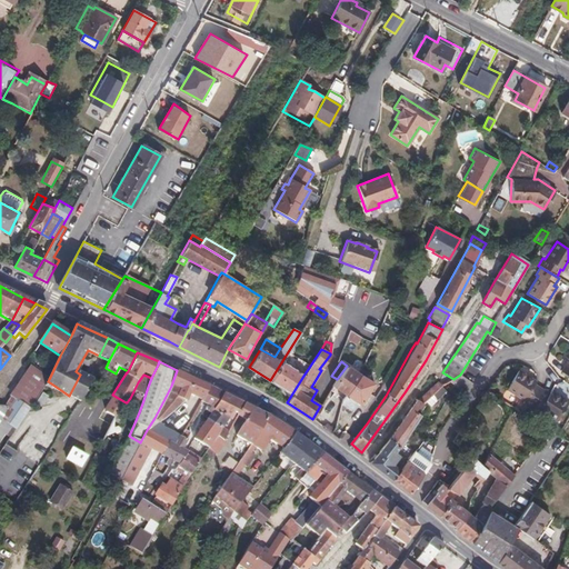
[(270,380),(292,393),(303,376),(281,362),(270,380)]
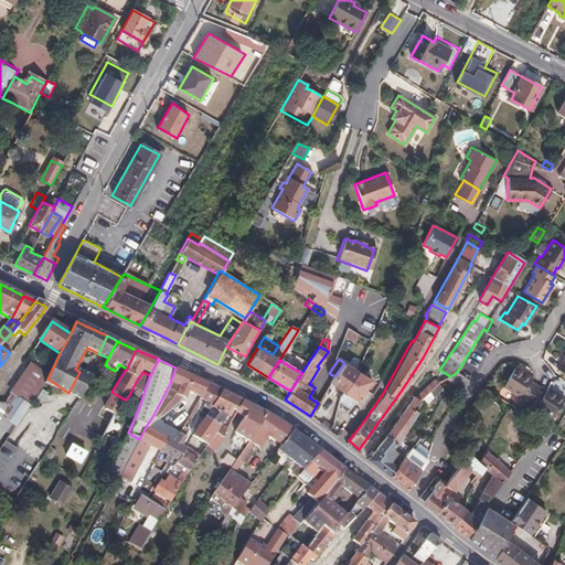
[(342,392),(358,372),(344,363),(334,376),(330,384),(342,392)]
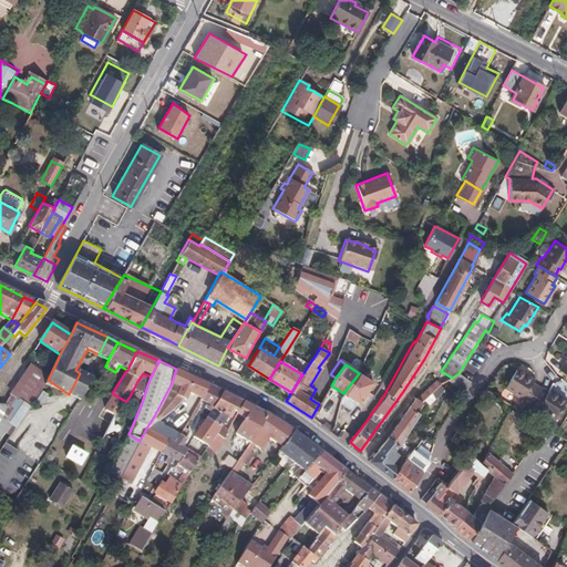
[(2,418),(16,428),(35,398),(42,388),(48,380),(49,378),(31,366),(4,404),(7,404),(2,418)]
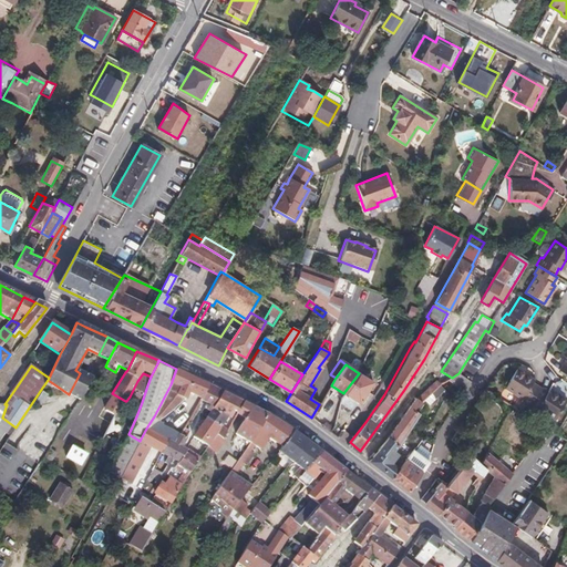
[(96,369),(91,379),(98,381),(102,372),(96,369)]
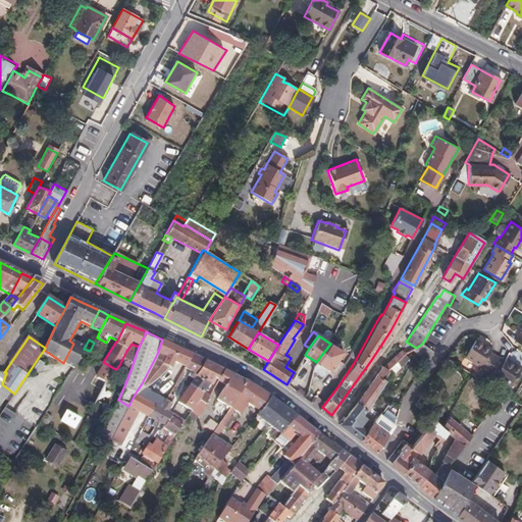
[(161,363),(169,367),(170,368),(173,362),(185,368),(191,354),(162,340),(157,354),(164,357),(161,363)]
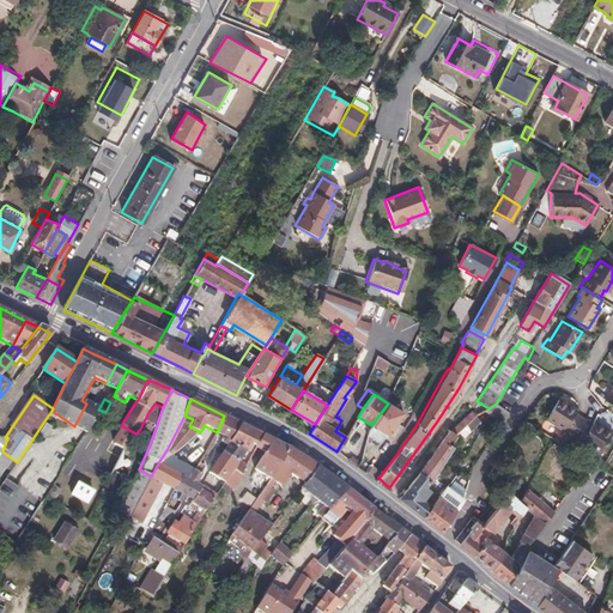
[(575,414),(576,411),(557,399),(545,419),(564,430),(562,435),(570,439),(582,419),(575,414)]
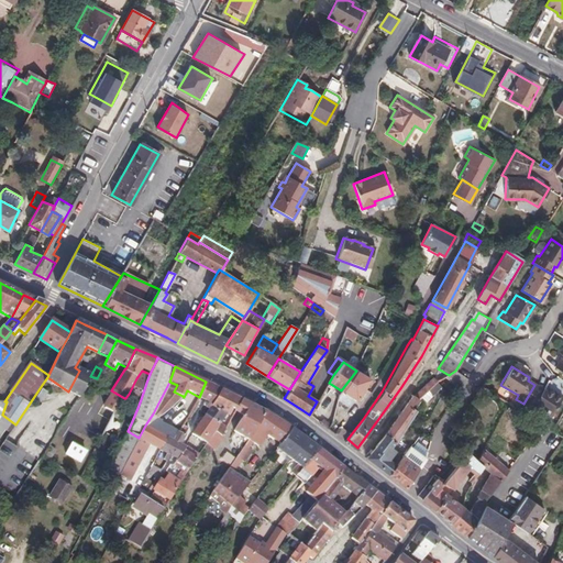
[(70,393),(77,397),(84,388),(81,387),(88,376),(85,374),(79,371),(68,392),(70,393)]
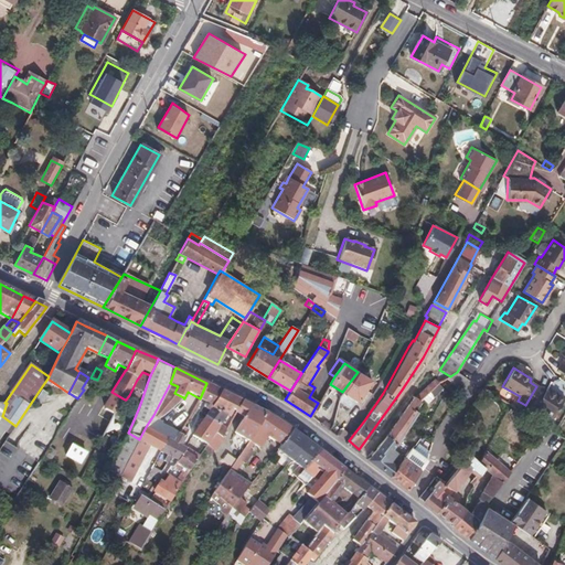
[(371,381),(358,372),(342,392),(338,398),(337,402),(347,408),(352,398),(356,402),(371,381)]
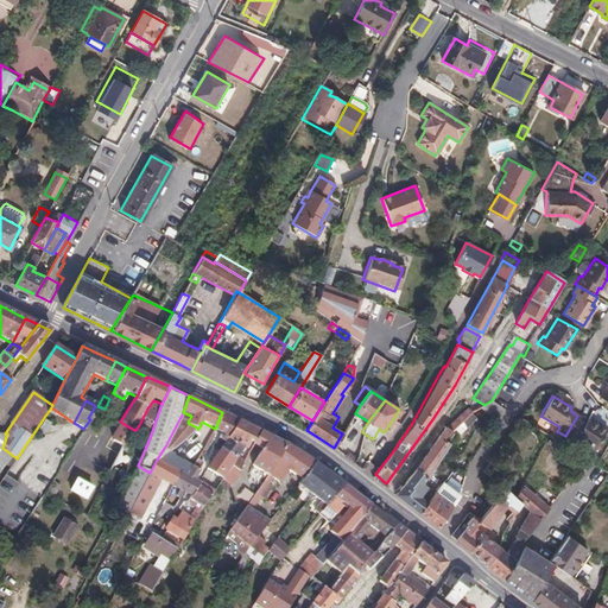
[(498,419),(505,409),(492,400),(486,411),(498,419)]
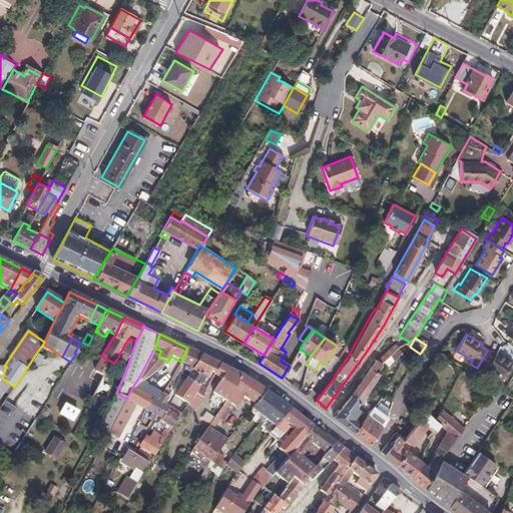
[(394,344),(375,360),(380,364),(389,356),(397,348),(398,348),(394,344)]
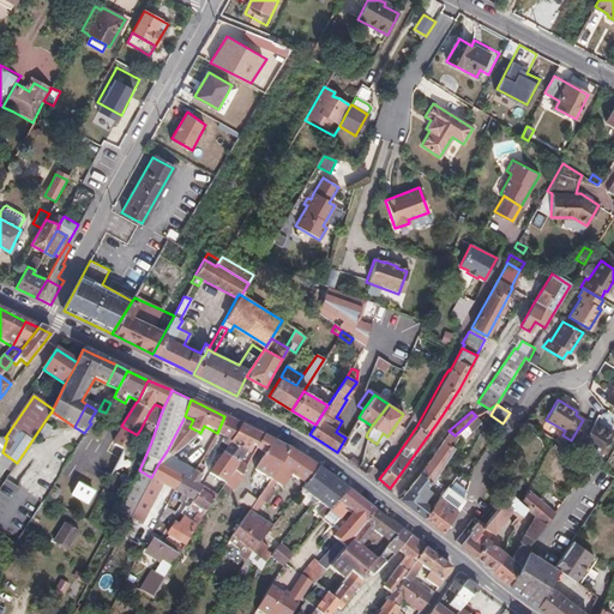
[(154,435),(160,417),(149,413),(140,429),(154,435)]
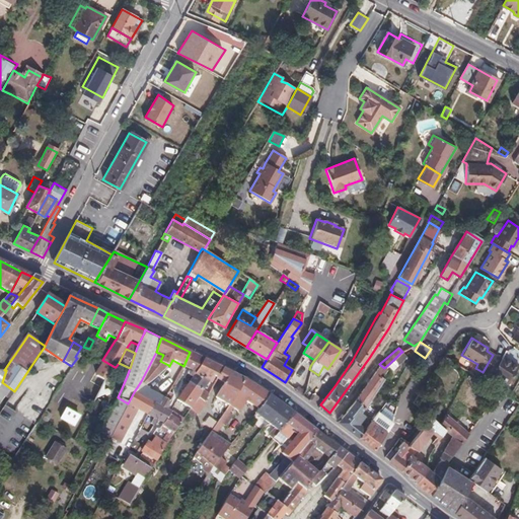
[(135,390),(146,385),(156,377),(168,365),(160,361),(163,355),(156,352),(154,356),(141,381),(135,390)]
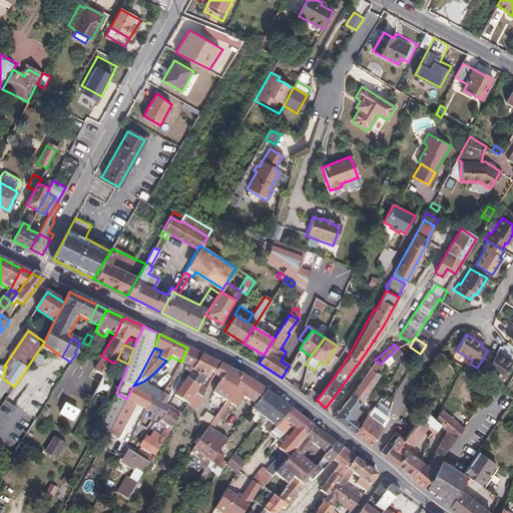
[(186,366),(193,351),(187,348),(181,362),(180,363),(181,364),(186,366)]
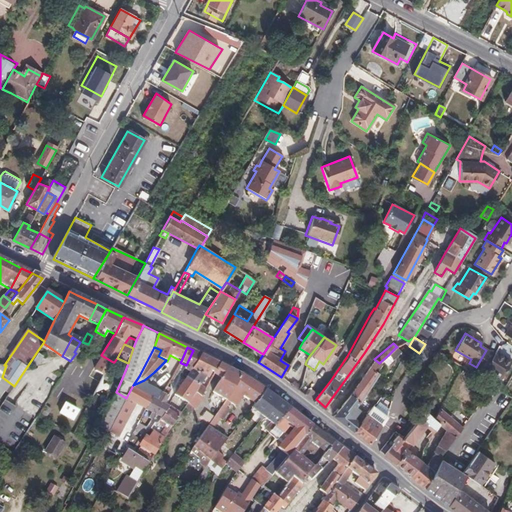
[(401,352),(396,347),(388,355),(392,360),(401,352)]
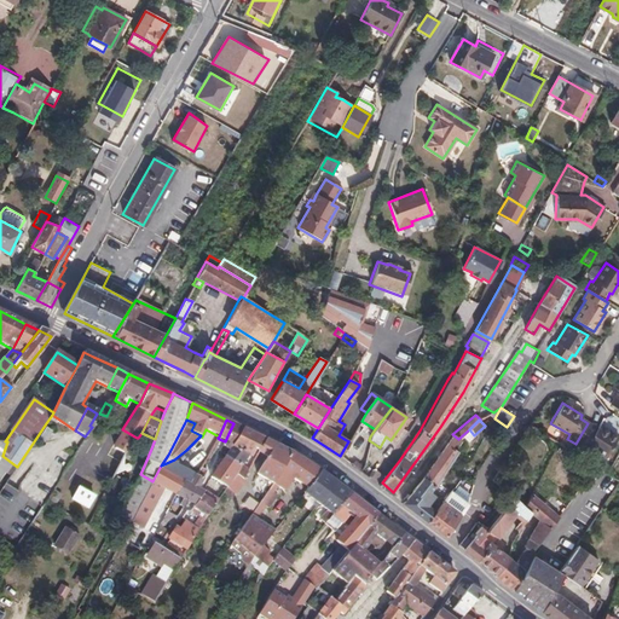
[(53,428),(46,423),(39,434),(46,439),(53,428)]
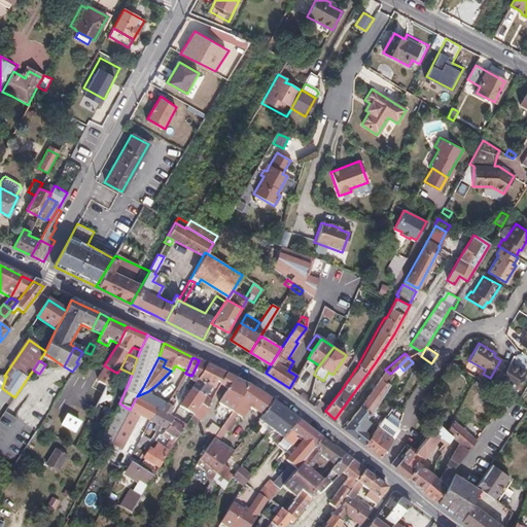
[(191,387),(207,395),(212,387),(198,380),(207,364),(199,360),(191,376),(195,377),(192,381),(194,382),(191,387)]
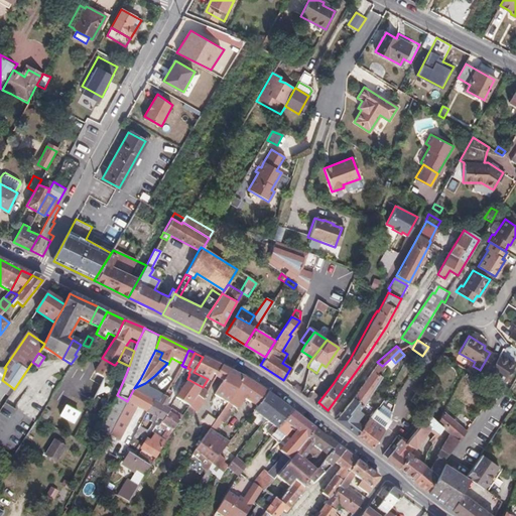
[(497,357),(490,353),(480,370),(487,374),(489,372),(504,381),(514,365),(499,355),(497,357)]
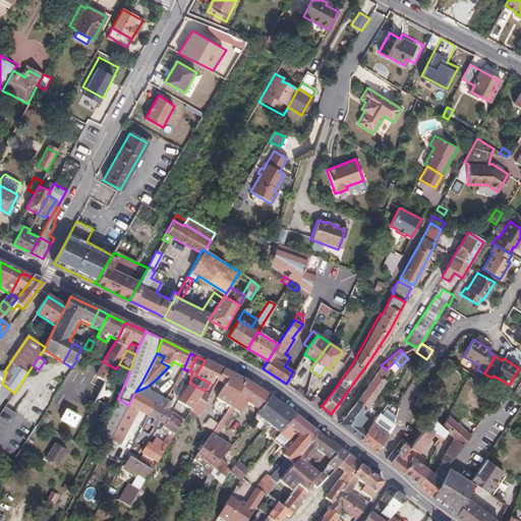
[(214,378),(218,380),(223,369),(205,360),(195,375),(210,383),(211,384),(214,378)]
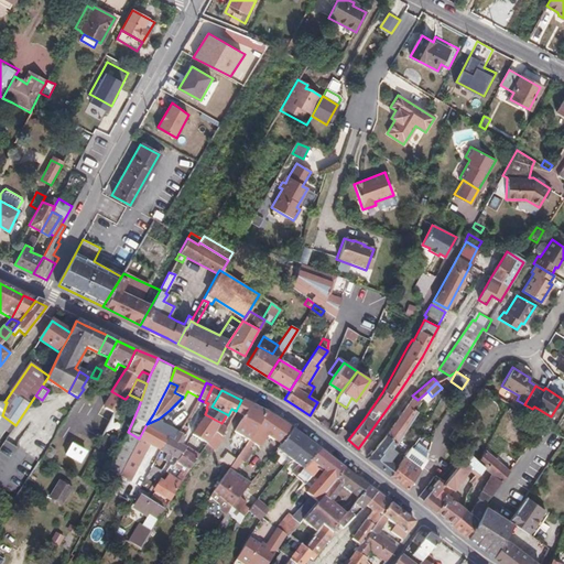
[(106,400),(118,408),(125,399),(111,391),(106,400)]
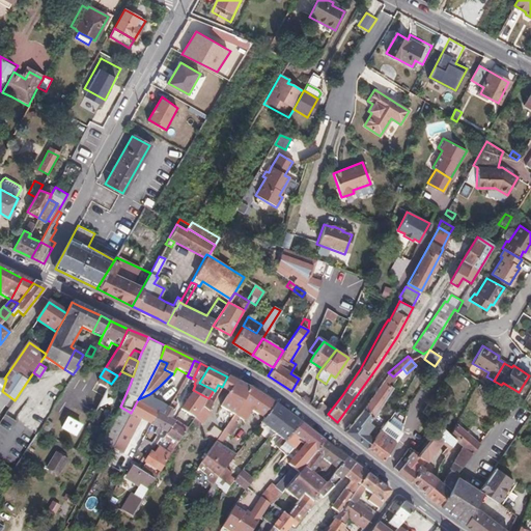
[(371,395),(361,409),(372,416),(392,388),(385,384),(393,376),(388,372),(371,395)]
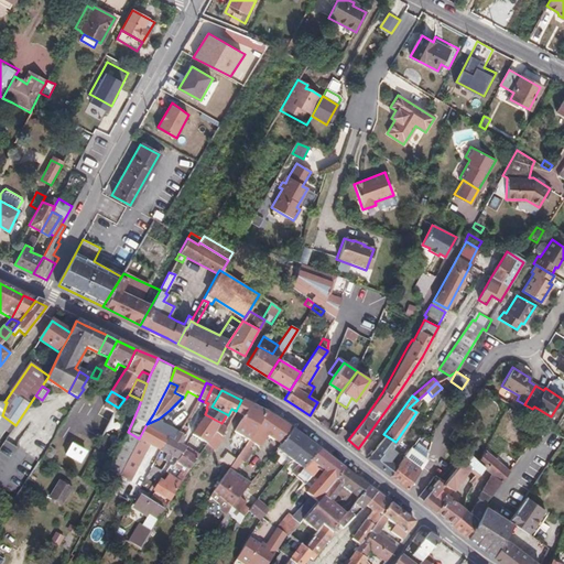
[(236,411),(235,412),(243,416),(235,432),(249,441),(266,412),(241,400),(236,411)]
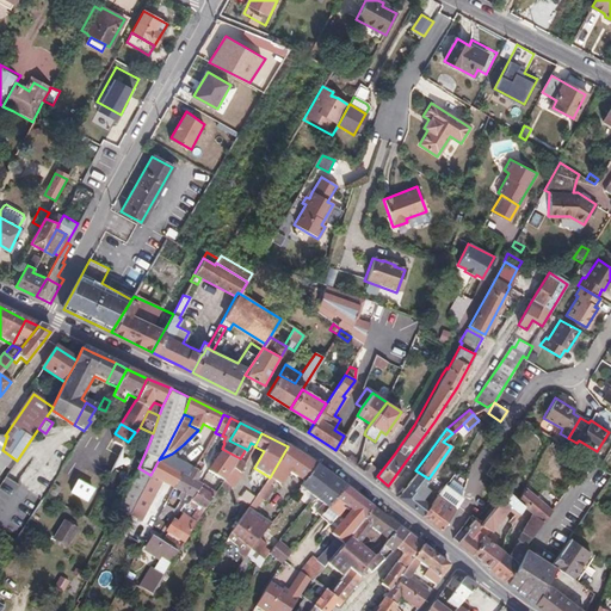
[(0,476),(6,468),(10,471),(17,461),(2,450),(7,436),(5,436),(0,434),(0,476)]
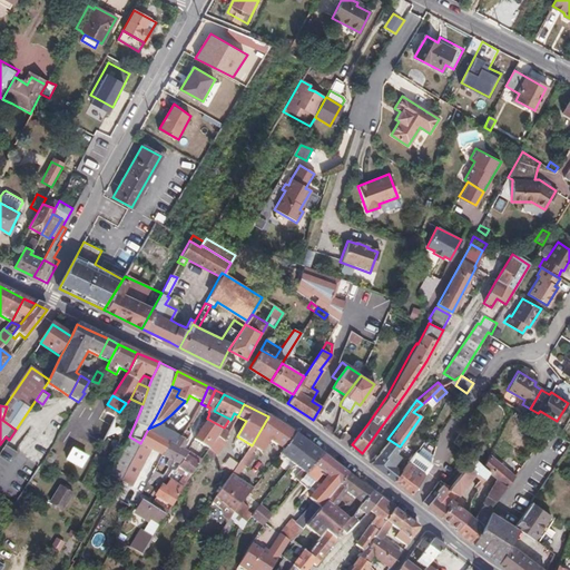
[(224,428),(223,429),(228,432),(237,416),(238,415),(234,413),(231,420),(229,419),(224,428)]
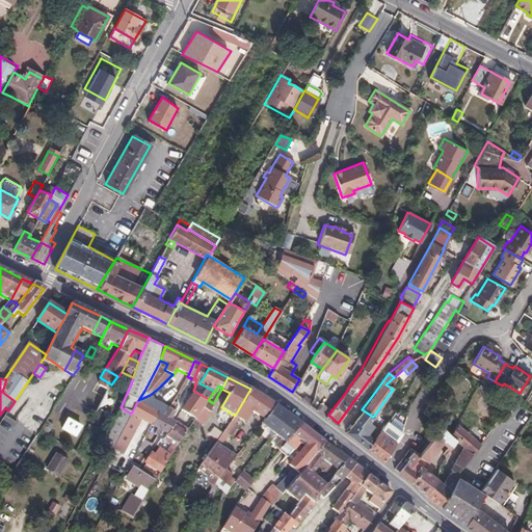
[(250,389),(235,416),(245,422),(251,411),(264,420),(275,404),(265,397),(250,389)]
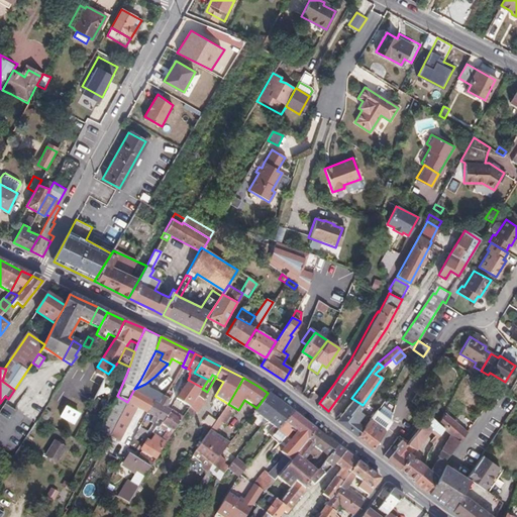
[(192,394),(197,397),(202,389),(203,388),(188,380),(176,398),(185,404),(192,394)]
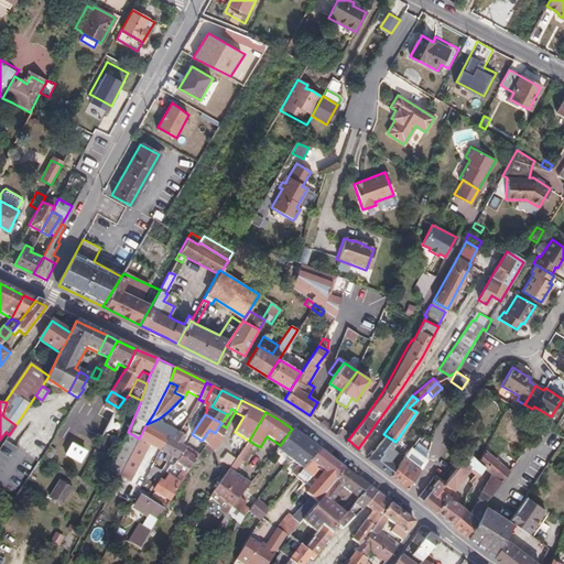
[(111,448),(118,452),(128,432),(132,422),(112,415),(98,442),(111,448)]
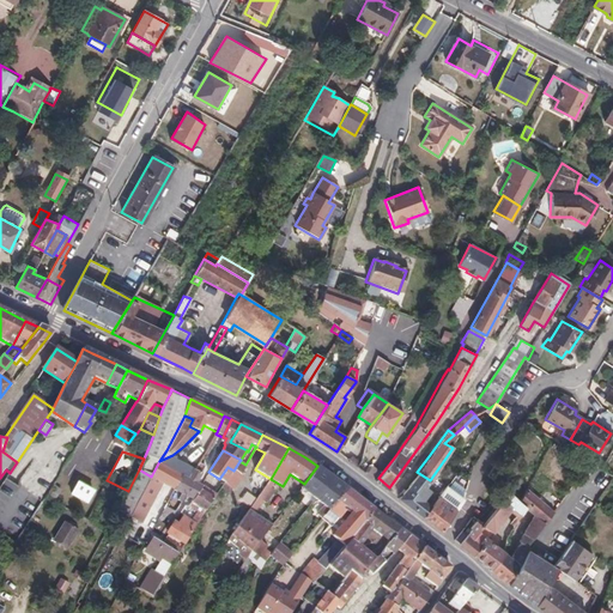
[(159,461),(151,477),(163,483),(174,490),(182,475),(188,479),(194,471),(175,460),(173,455),(159,461)]
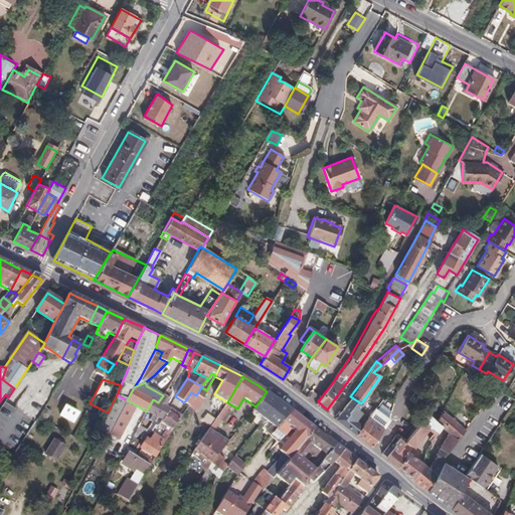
[(155,416),(158,417),(165,405),(169,399),(170,392),(166,389),(163,395),(158,402),(153,399),(146,411),(152,414),(155,416)]
